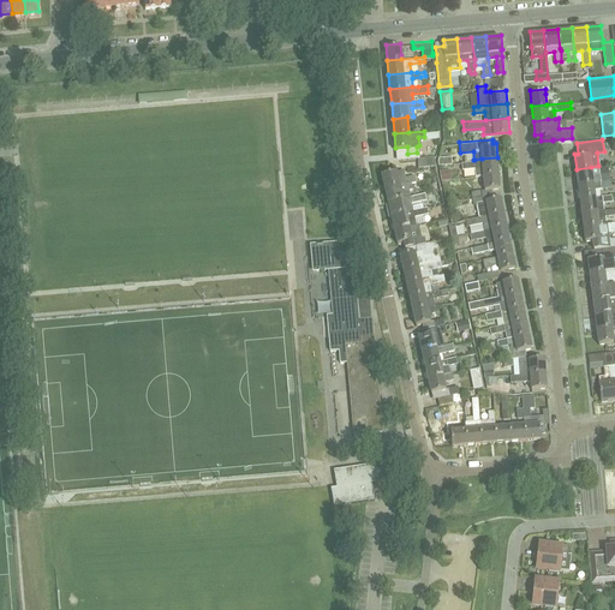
[(417,155),(418,163),(435,162),(434,153),(417,155)]
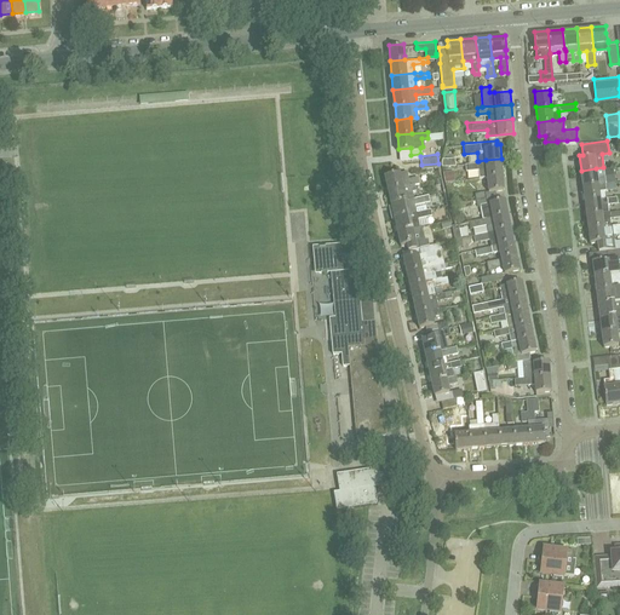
[(486,160),(478,161),(477,161),(465,162),(466,168),(478,167),(480,176),(487,174),(503,173),(501,159),(486,160)]
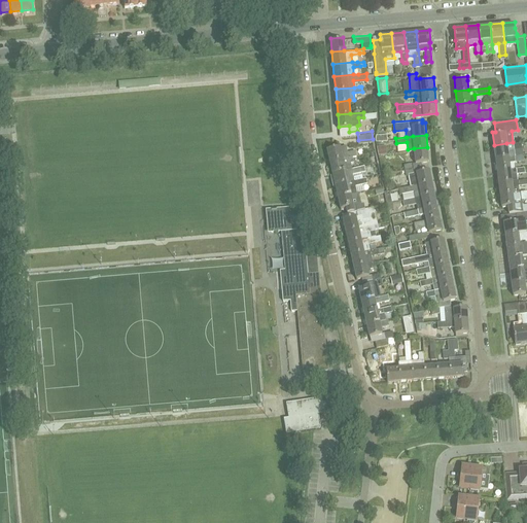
[(521,141),(513,142),(506,143),(494,145),(495,157),(508,155),(515,154),(514,147),(522,146),(521,141)]
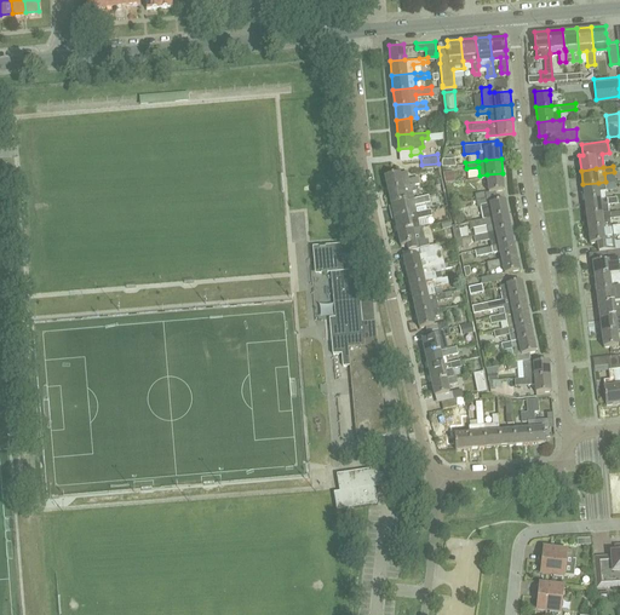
[(385,173),(388,188),(414,182),(419,180),(418,173),(408,176),(407,168),(385,173)]
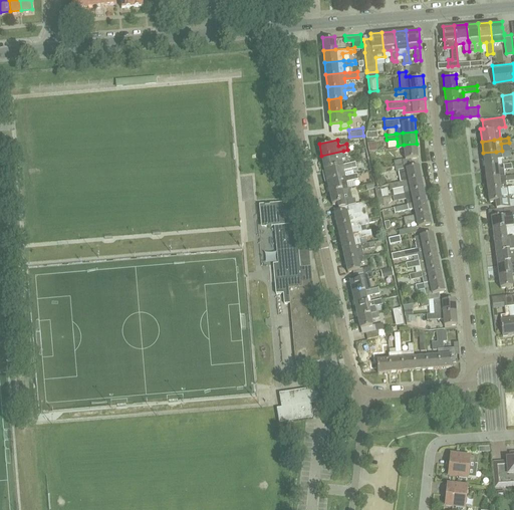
[(376,140),(367,141),(368,149),(377,148),(376,140)]
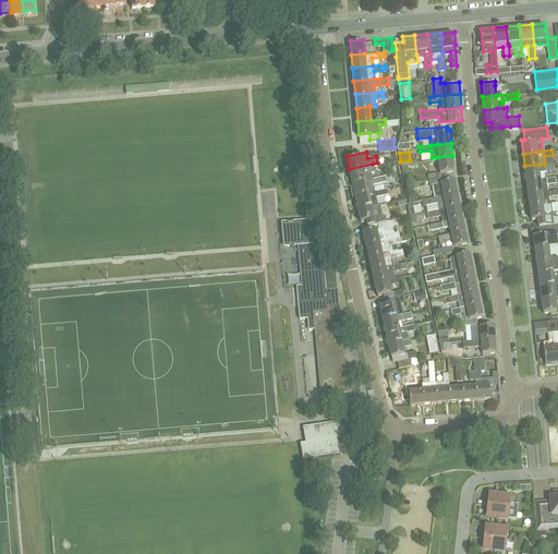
[(453,169),(452,156),(438,157),(439,170),(427,172),(428,178),(437,177),(446,175),(446,170),(453,169)]
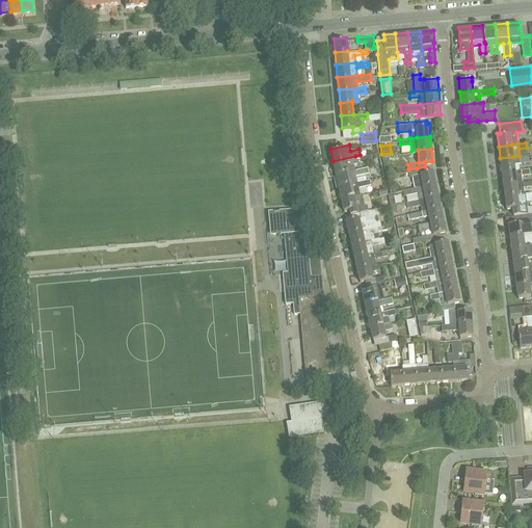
[(528,155),(520,156),(513,157),(500,158),(502,170),(514,168),(513,161),(528,160),(528,155)]
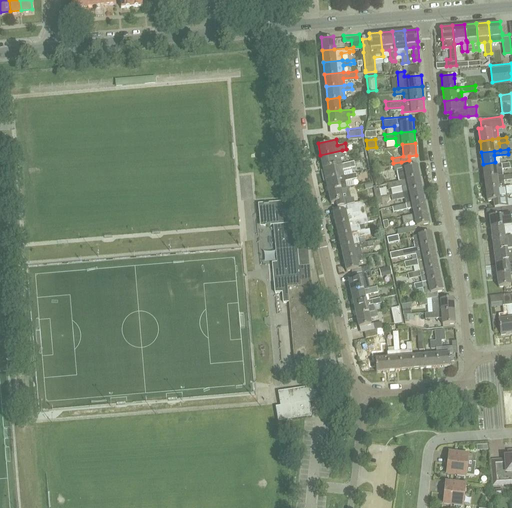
[(344,155),(342,150),(320,155),(323,166),(342,162),(341,156),(344,155)]
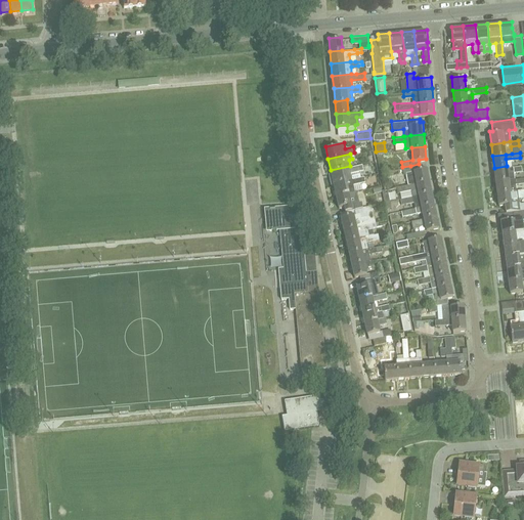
[(332,183),(334,182),(348,179),(346,172),(359,169),(363,168),(362,163),(357,164),(350,166),(331,170),(332,175),(330,175),(332,183)]
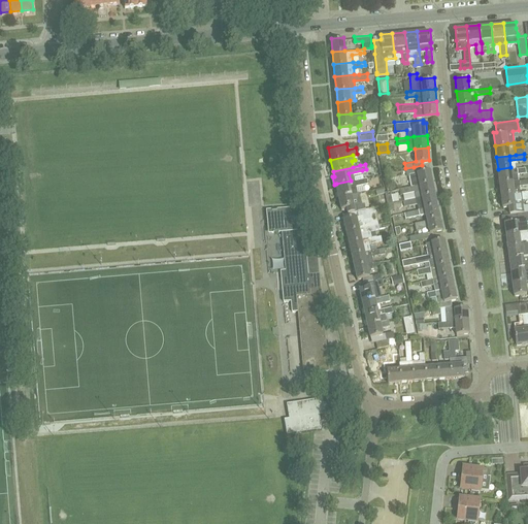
[(432,181),(429,168),(427,169),(426,167),(425,166),(423,166),(422,165),(414,167),(405,168),(406,173),(409,172),(410,178),(411,185),(432,181)]
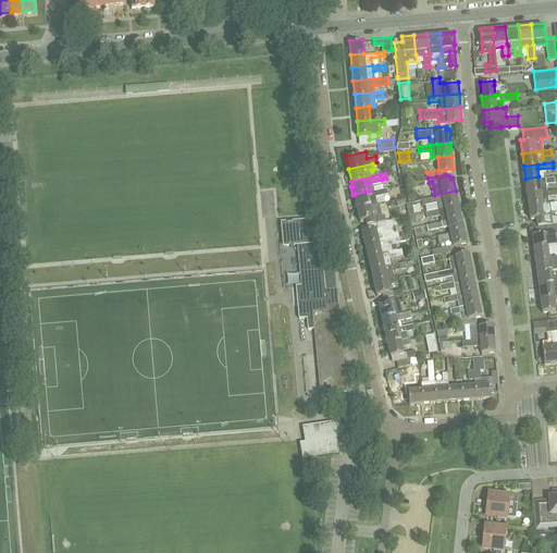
[(527,192),(541,189),(547,188),(546,182),(555,181),(554,175),(539,176),(525,179),(527,192)]
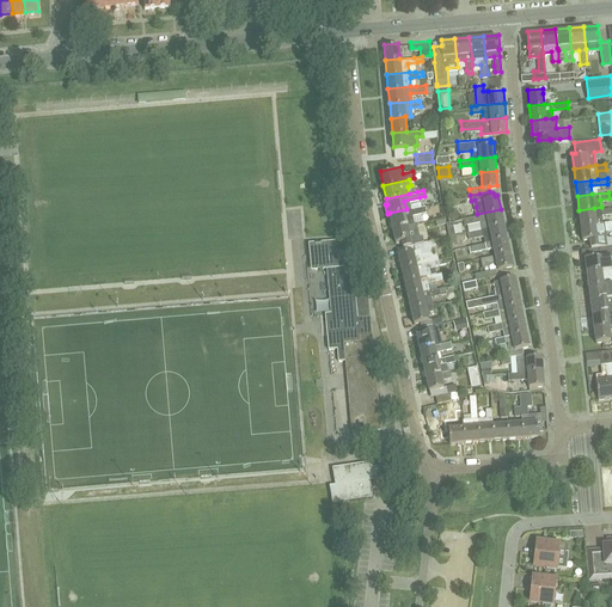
[(421,206),(407,209),(390,213),(392,226),(415,221),(412,214),(427,210),(426,204),(421,206)]
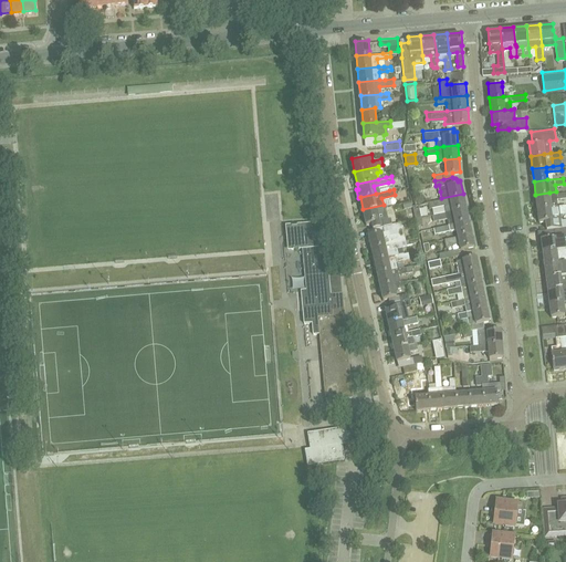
[(565,190),(556,191),(549,193),(535,195),(537,207),(556,205),(558,205),(557,197),(565,196),(565,190)]
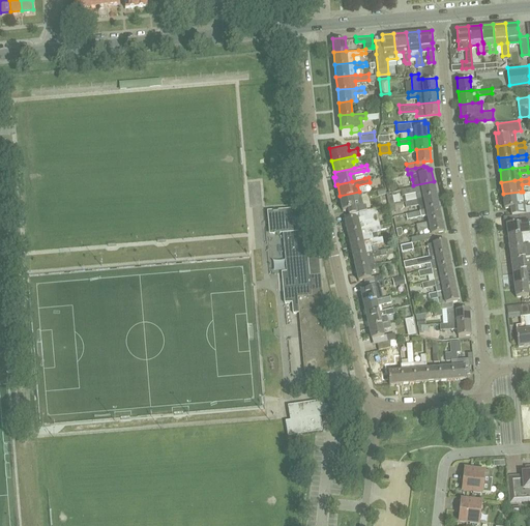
[(436,193),(434,181),(413,185),(401,187),(402,194),(416,191),(417,197),(436,193)]
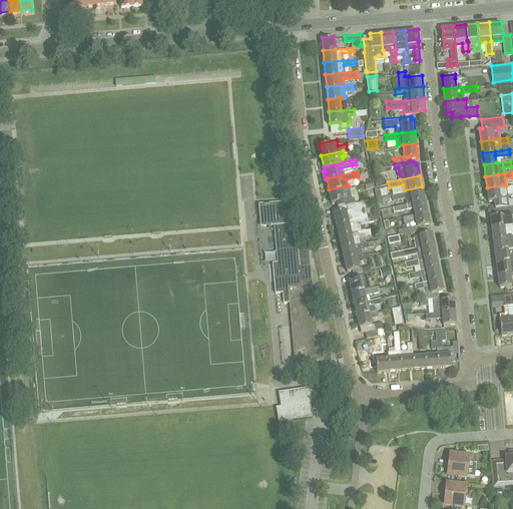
[(511,184),(506,185),(504,185),(487,187),(488,199),(493,198),(494,206),(495,206),(501,205),(512,203),(512,196),(509,197),(508,197),(507,189),(512,188),(511,184)]
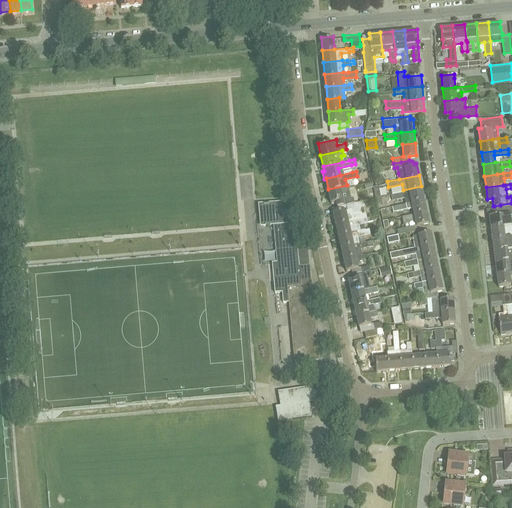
[(355,201),(353,195),(349,196),(347,185),(328,189),(331,201),(336,200),(337,205),(355,201)]
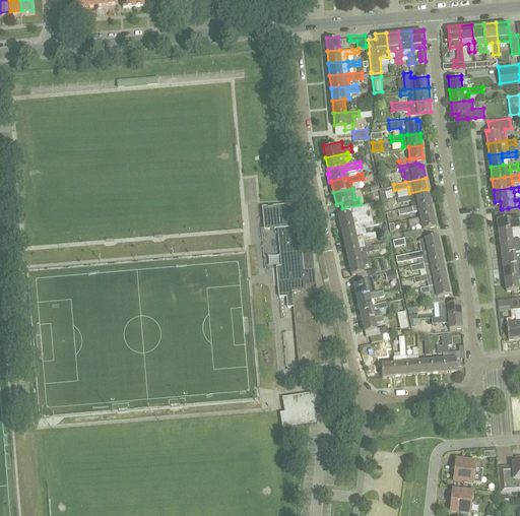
[(398,202),(409,200),(410,199),(411,205),(431,201),(428,189),(409,193),(397,196),(398,202)]
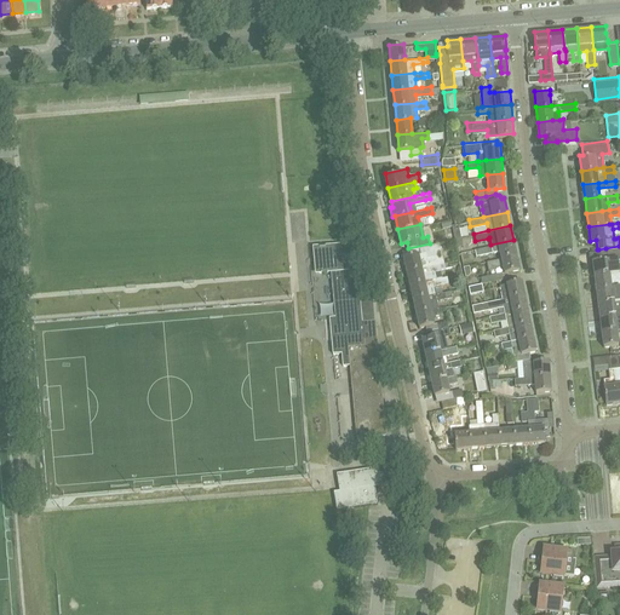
[(514,240),(491,245),(475,247),(476,253),(500,249),(500,251),(501,257),(516,254),(514,240)]
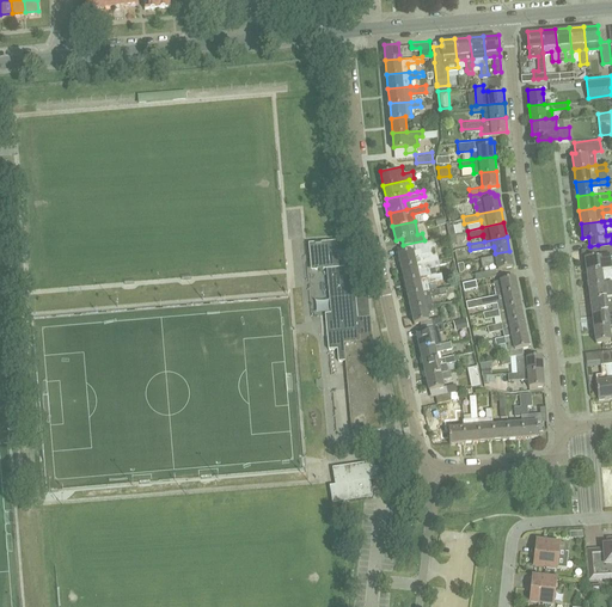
[(318,265),(326,264),(330,292),(331,292),(332,311),(326,311),(329,347),(337,345),(340,359),(346,357),(352,430),(381,427),(371,314),(369,314),(356,316),(354,295),(350,262),(353,262),(352,238),(316,241),(314,241),(311,245),(312,262),(316,265),(318,265)]
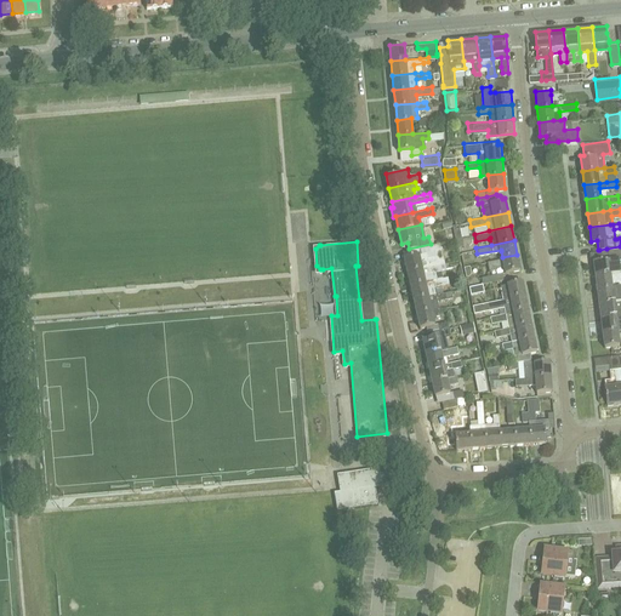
[(404,250),(405,256),(404,256),(408,271),(445,261),(444,257),(439,258),(437,247),(442,246),(440,241),(431,244),(409,249),(404,250)]
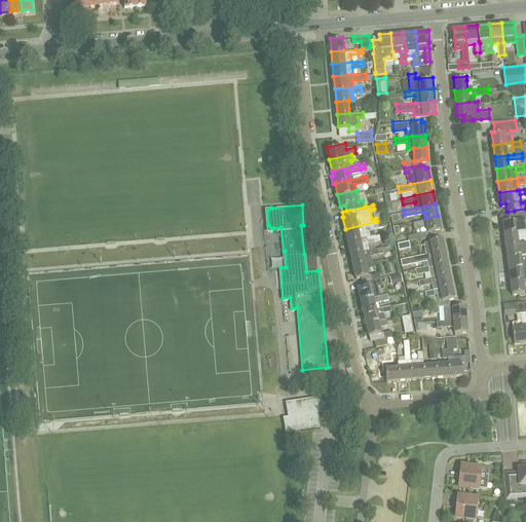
[(525,209),(514,211),(508,212),(509,219),(502,220),(503,227),(501,227),(502,232),(504,232),(517,230),(525,229),(524,218),(525,217),(525,209)]
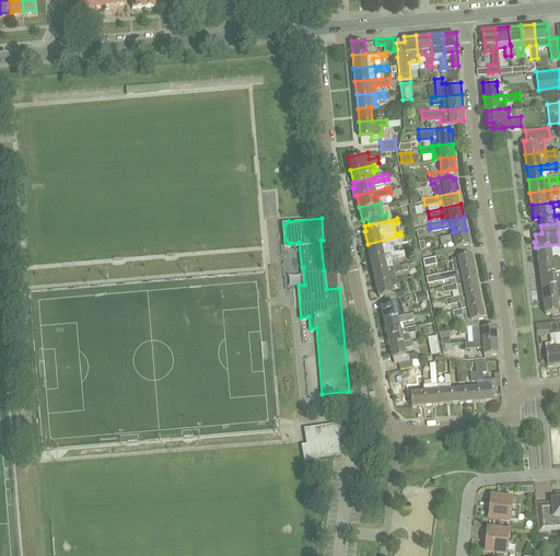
[(469,242),(466,230),(453,232),(440,234),(441,242),(447,241),(447,239),(454,238),(456,245),(469,242)]
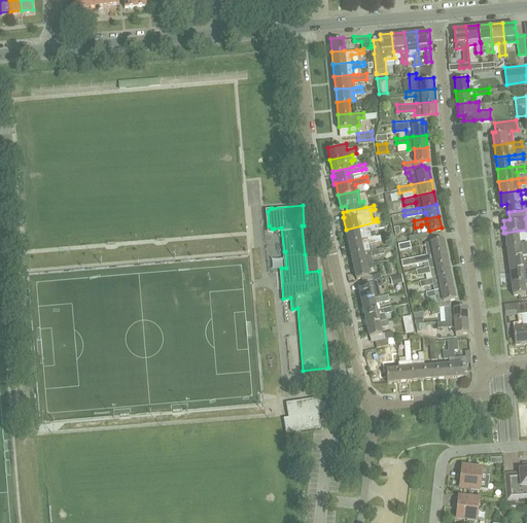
[(346,230),(349,241),(372,236),(370,229),(379,227),(378,221),(346,230)]
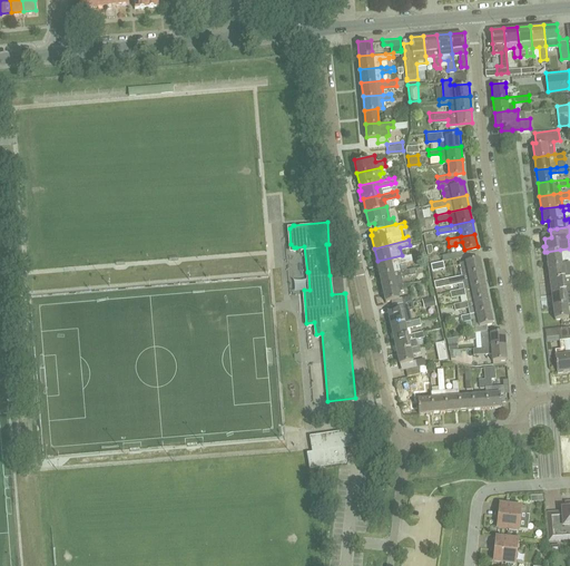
[(461,249),(442,252),(443,259),(462,254),(461,249)]
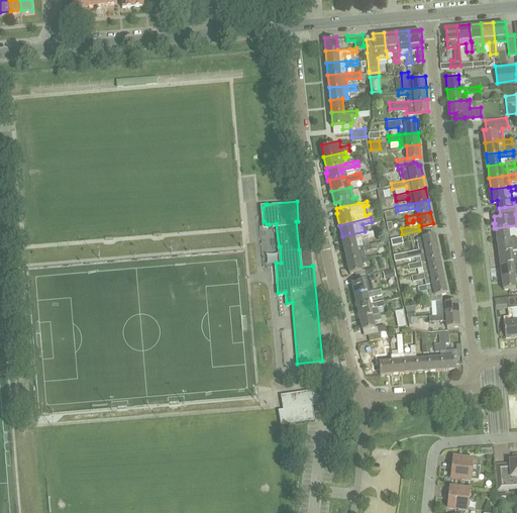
[(497,240),(510,238),(516,237),(515,232),(516,231),(516,225),(508,226),(496,228),(497,240)]
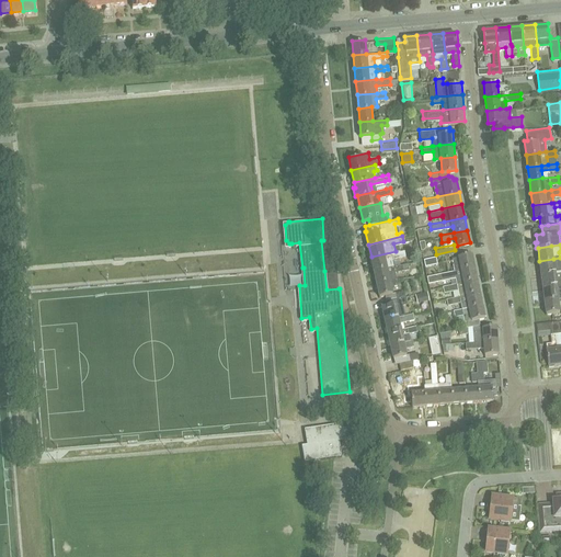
[(400,250),(396,251),(371,257),(374,270),(393,265),(392,257),(405,253),(404,249),(400,250)]
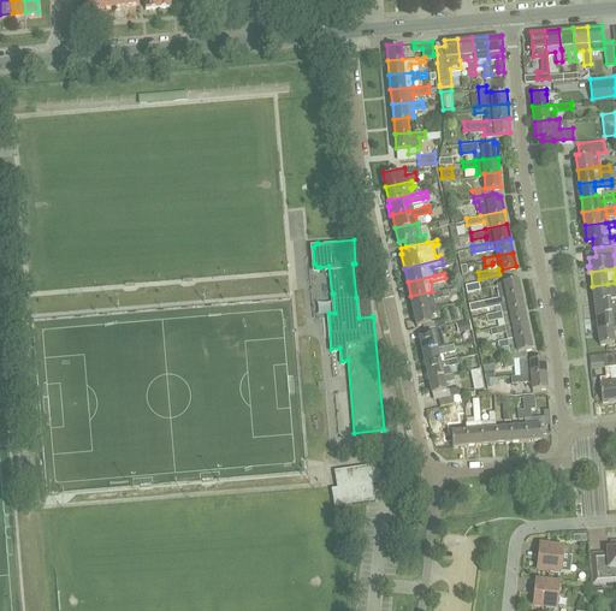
[(521,291),(517,277),(501,282),(497,282),(499,296),(521,291)]
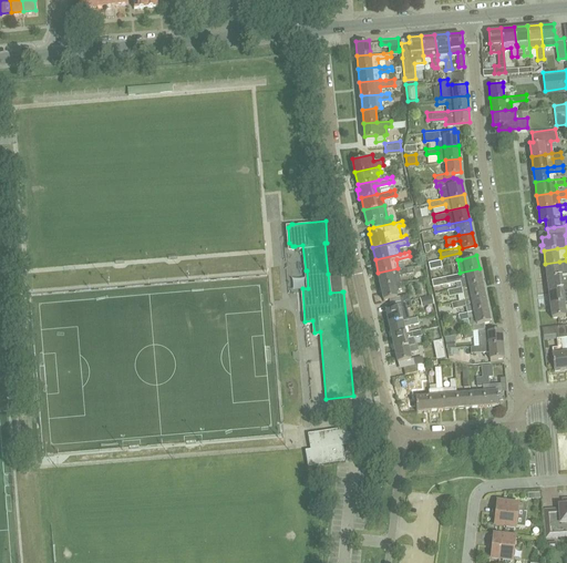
[(441,257),(429,259),(430,267),(442,264),(441,257)]
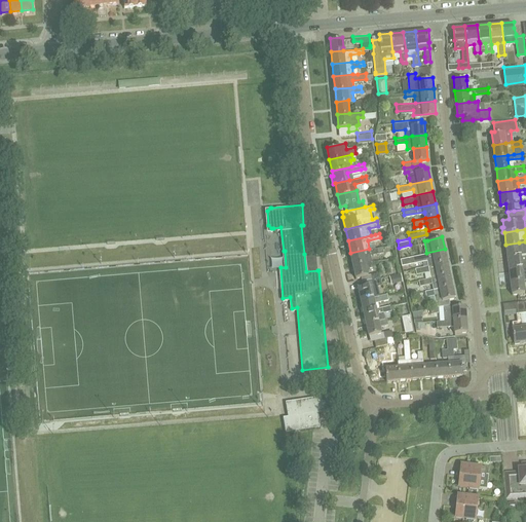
[(525,241),(519,243),(505,245),(508,256),(520,255),(525,253),(525,241)]
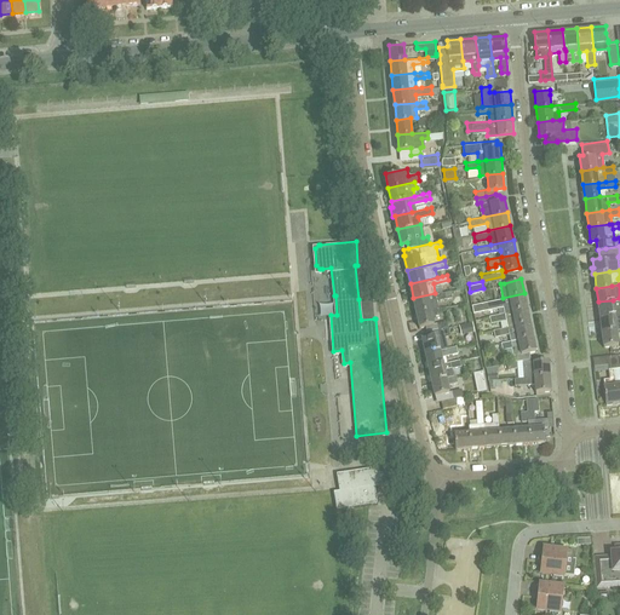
[(445,291),(435,293),(413,298),(417,311),(438,306),(436,298),(452,294),(451,292),(453,291),(452,289),(445,291)]
